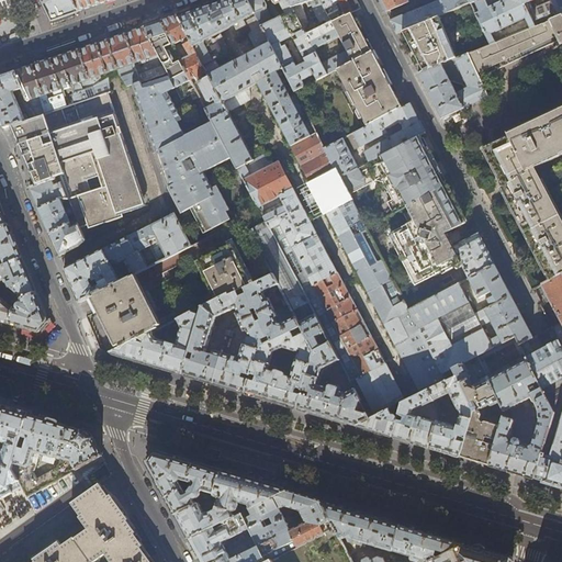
[(40,0),(52,21),(76,12),(79,11),(74,0),(40,0)]
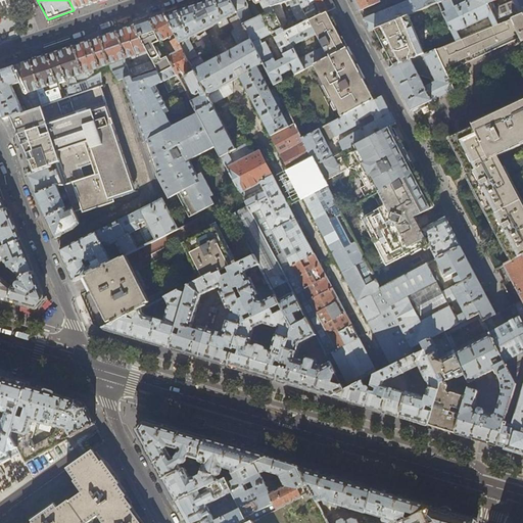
[(68,0),(74,10),(93,4),(104,0),(68,0)]
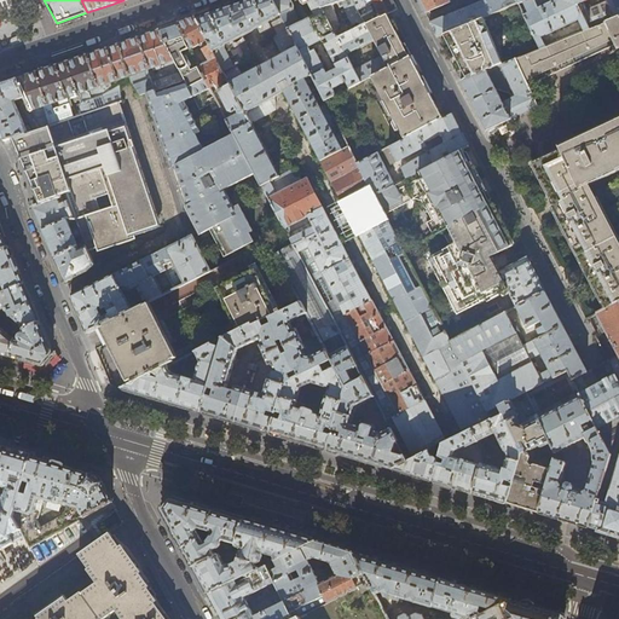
[(248,33),(260,25),(262,32),(272,27),(270,21),(281,15),(272,0),(247,0),(233,5),(197,17),(225,73),(238,65),(254,58),(243,36),(238,42),(232,41),(248,33)]
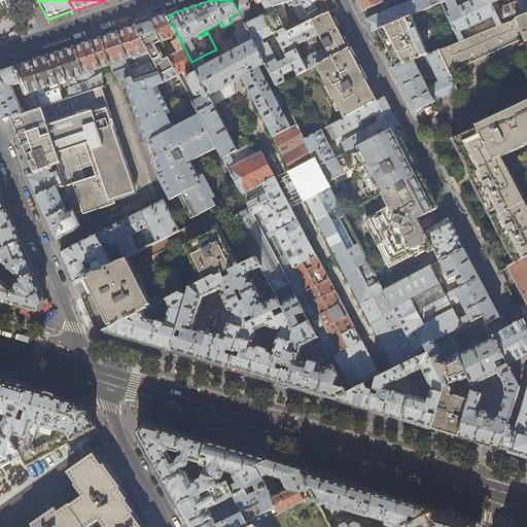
[(249,8),(250,5),(247,0),(232,0),(239,12),(242,18),(277,85),(285,80),(283,75),(294,69),(297,74),(307,70),(302,60),(294,46),(287,32),(285,29),(270,0),(255,0),(256,2),(258,4),(262,2),(269,13),(255,21),(249,8)]
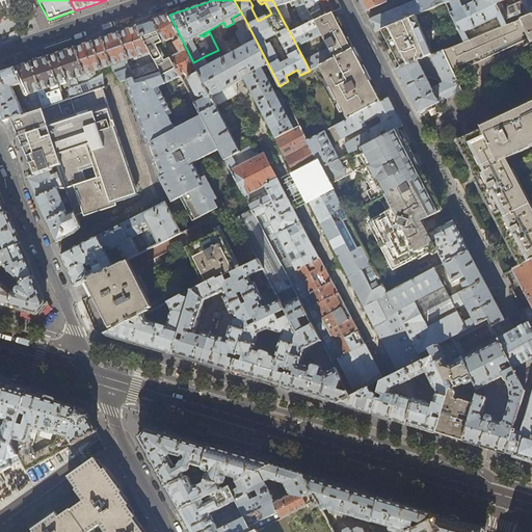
[(272,0),(288,29),(290,28),(290,26),(292,22),(287,4),(291,2),(292,6),(296,6),(300,17),(303,21),(308,19),(312,22),(290,32),(297,47),(317,37),(318,40),(323,37),(314,21),(302,0),(272,0)]
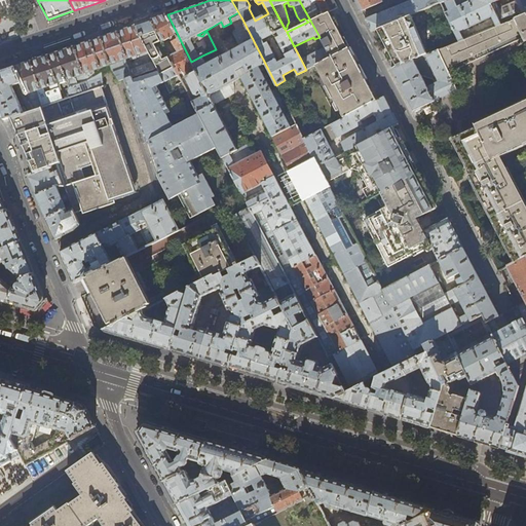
[(299,0),(310,21),(329,12),(332,10),(337,8),(336,6),(332,0),(299,0)]
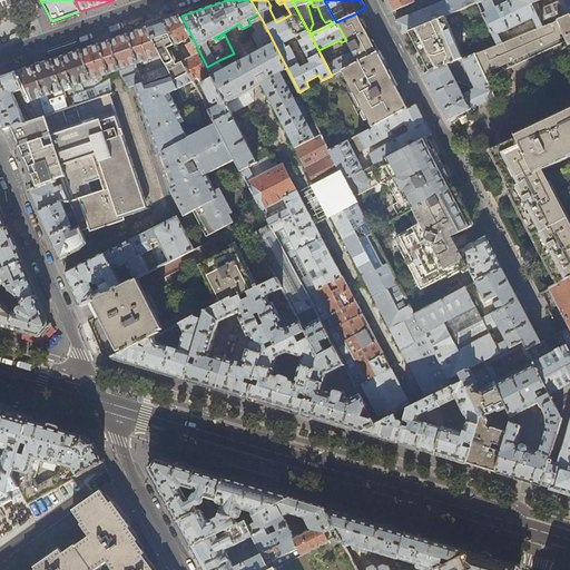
[(449,0),(396,22),(400,28),(403,35),(409,32),(445,17),(478,3),(475,0),(384,0),(392,12),(415,2),(413,0),(449,0)]
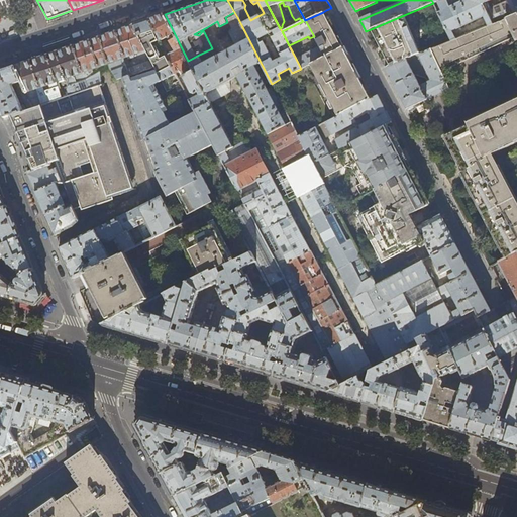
[(431,0),(433,3),(452,41),(493,24),(481,0),(431,0)]
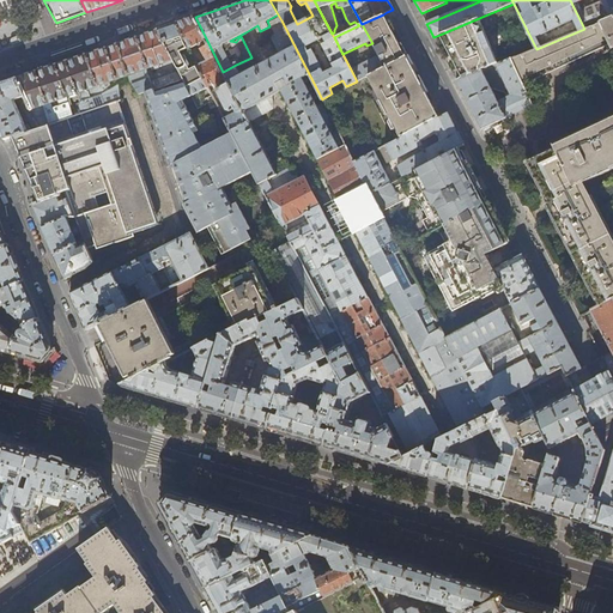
[(594,0),(580,7),(577,2),(582,0),(570,0),(584,29),(611,18),(601,0),(594,0)]
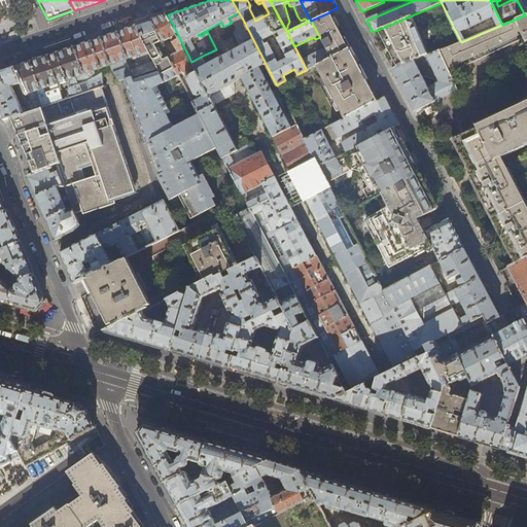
[(526,0),(517,0),(525,15),(526,14),(526,0)]
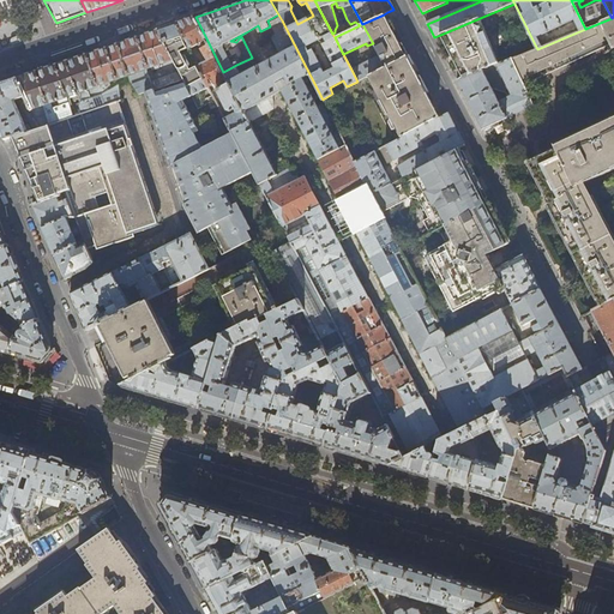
[(387,23),(384,14),(362,24),(373,43),(379,55),(385,67),(368,76),(401,138),(439,118),(435,110),(432,103),(415,72),(411,65),(407,56),(405,56),(387,23)]
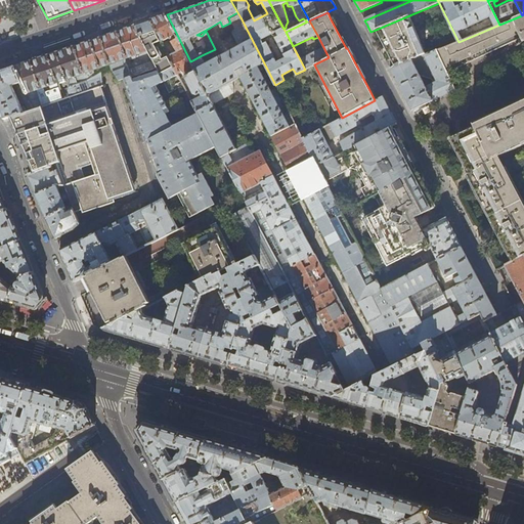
[(153,19),(150,20),(162,42),(172,37),(174,41),(172,42),(178,52),(169,56),(178,75),(184,72),(186,77),(185,77),(194,94),(198,95),(202,93),(203,97),(192,102),(199,113),(200,113),(214,104),(195,71),(190,61),(167,14),(153,19)]
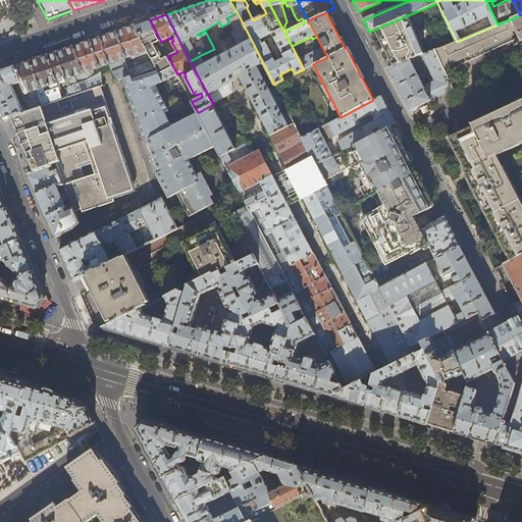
[(521,14),(520,15),(498,24),(457,42),(434,51),(444,69),(467,59),(506,42),(521,36),(521,38),(521,14)]
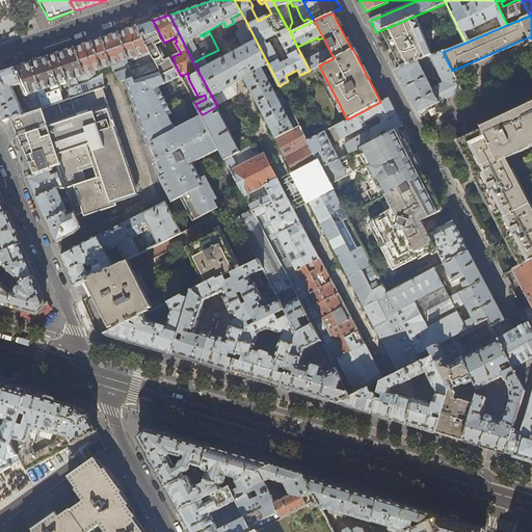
[(432,55),(416,16),(381,30),(392,51),(401,69),(419,61),(431,56),(432,55)]
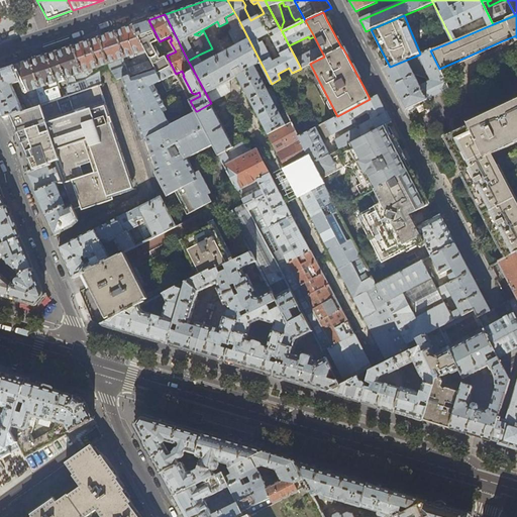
[(272,84),(237,17),(231,20),(235,27),(229,30),(237,45),(221,55),(204,64),(193,70),(211,103),(230,92),(229,81),(233,79),(238,77),(388,363),(395,359),(411,351),(408,344),(377,286),(337,209),(321,179),(313,163),(299,136),(272,84)]
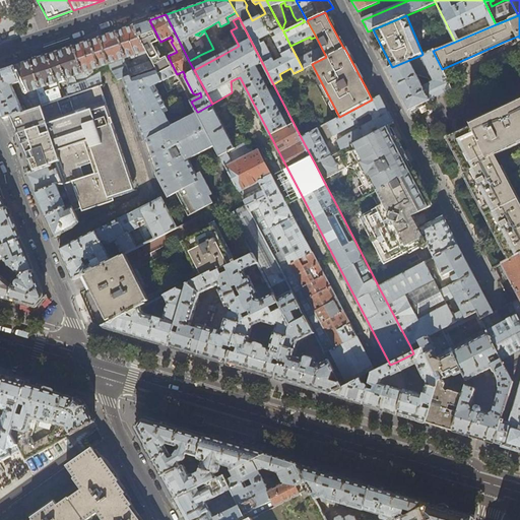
[(170,110),(156,84),(177,74),(168,56),(160,42),(149,20),(145,21),(138,24),(133,25),(155,67),(125,78),(156,174),(168,197),(177,193),(189,216),(214,203),(211,195),(213,194),(202,172),(198,174),(190,158),(215,145),(198,112),(197,112),(175,124),(171,122),(166,112),(170,110)]
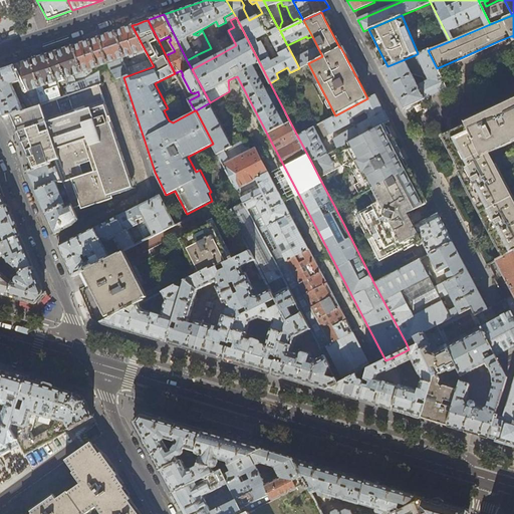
[(94,38),(73,45),(88,89),(99,85),(101,84),(100,72),(99,66),(103,65),(108,63),(110,69),(116,79),(123,77),(154,66),(132,25),(94,38)]
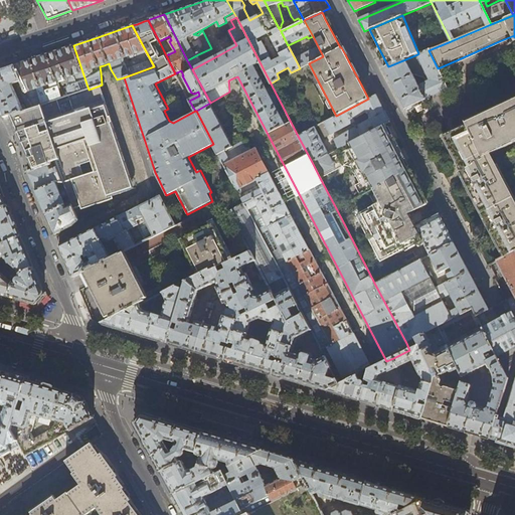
[(44,55),(14,65),(33,109),(50,103),(62,99),(57,81),(65,78),(68,87),(66,87),(70,96),(89,90),(73,45),(44,55)]
